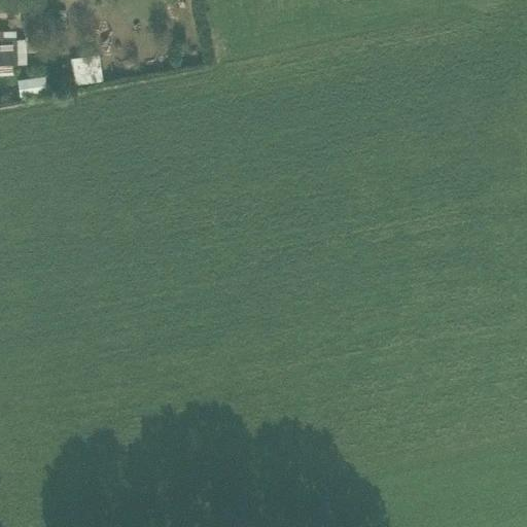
[(23,13),(25,35),(37,33),(34,12),(23,13)]
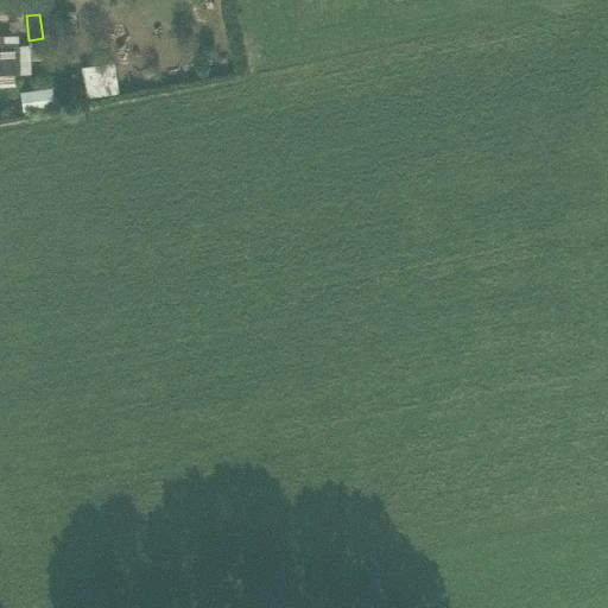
[(4,35),(4,45),(18,44),(18,35),(4,35)]
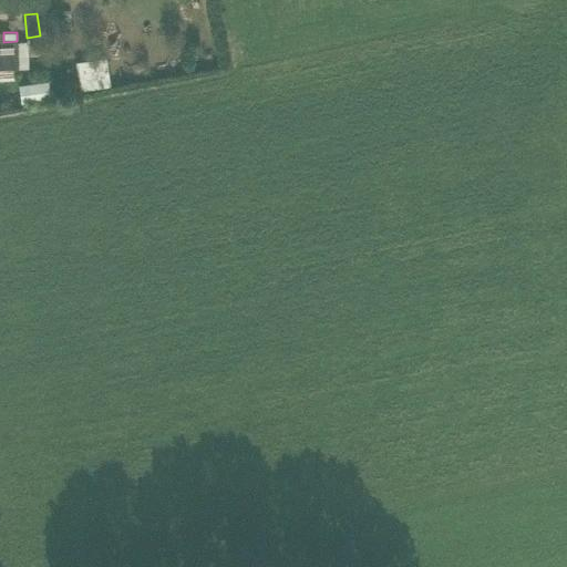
[(0,68),(14,68),(18,68),(17,41),(3,42),(0,41),(0,68)]
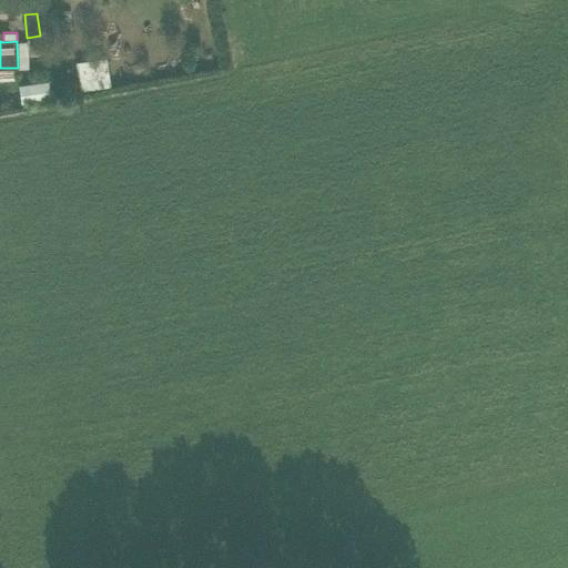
[(17,41),(18,68),(29,68),(28,41),(17,41)]
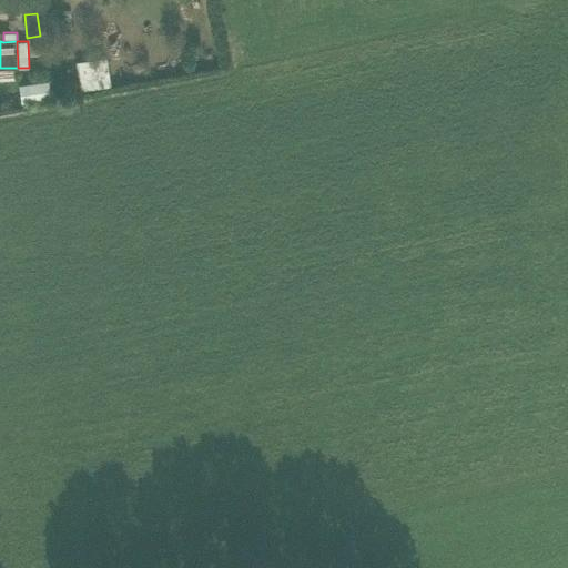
[(80,90),(111,85),(107,57),(75,61),(80,90)]
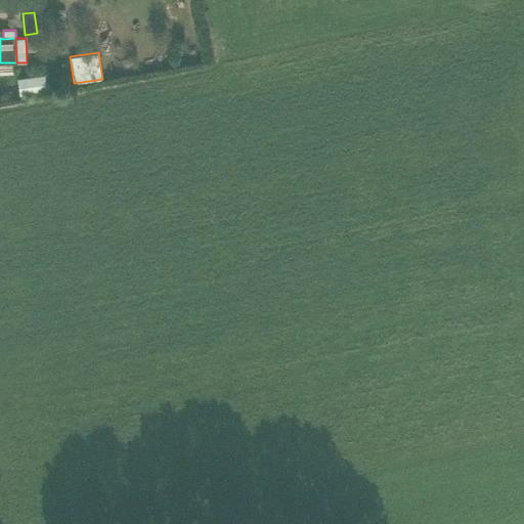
[(0,73),(13,73),(13,62),(0,62),(0,73)]
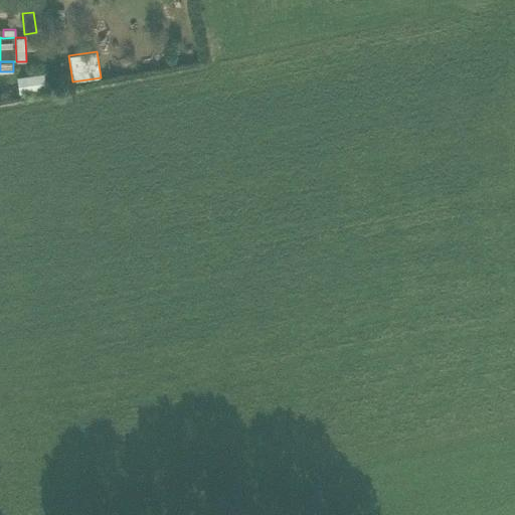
[(44,72),(17,76),(19,93),(46,89),(44,72)]
